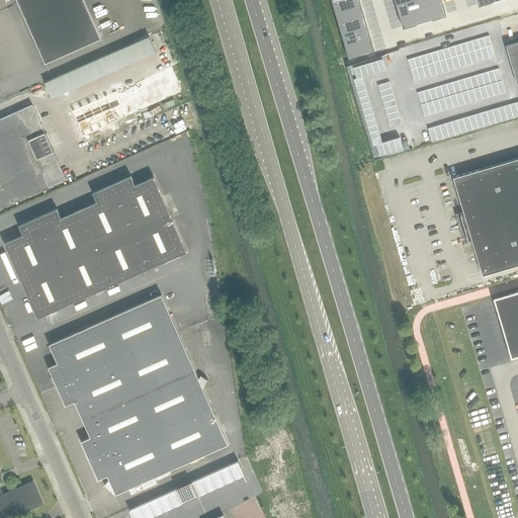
[(16,0),(45,64),(100,39),(83,0),(16,0)]
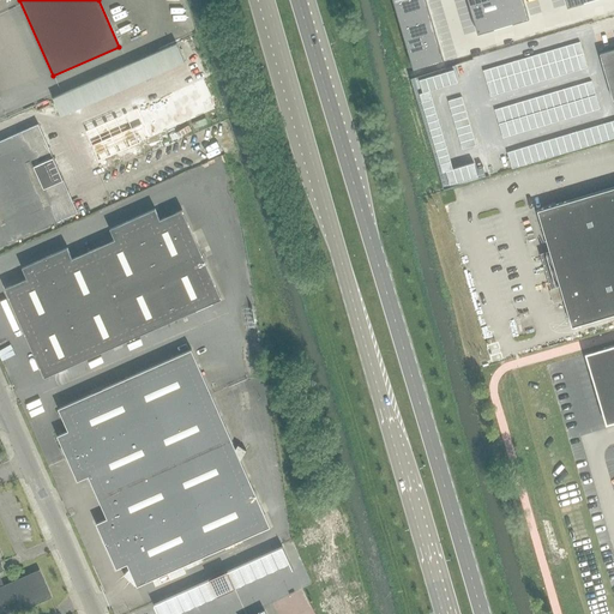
[(426,0),(396,0),(393,1),(397,13),(427,5),(426,0)]
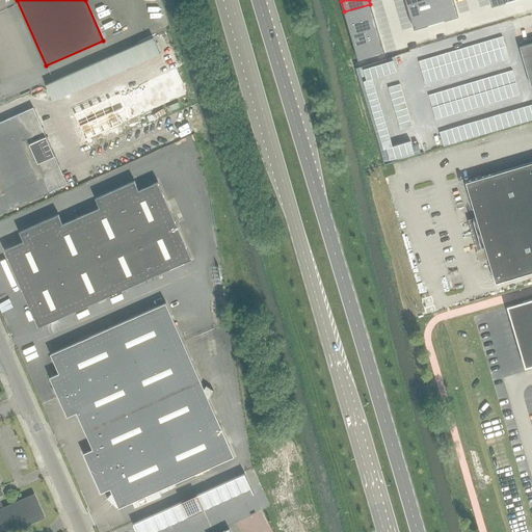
[(429,0),(425,0),(406,5),(410,17),(432,10),(429,0)]
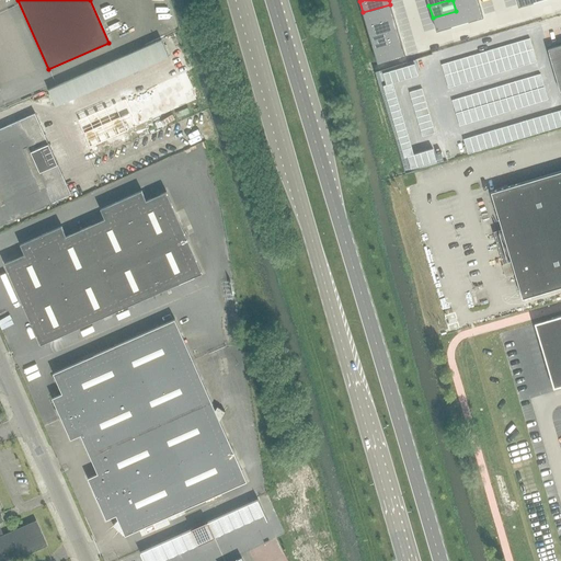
[(478,0),(453,0),(456,11),(479,3),(478,0)]
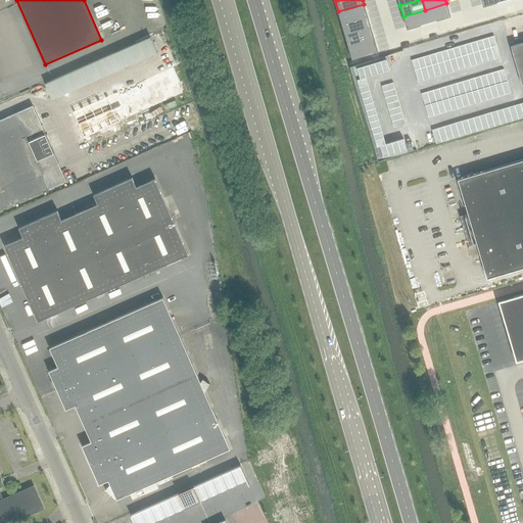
[(446,3),(425,10),(429,22),(450,16),(446,3)]
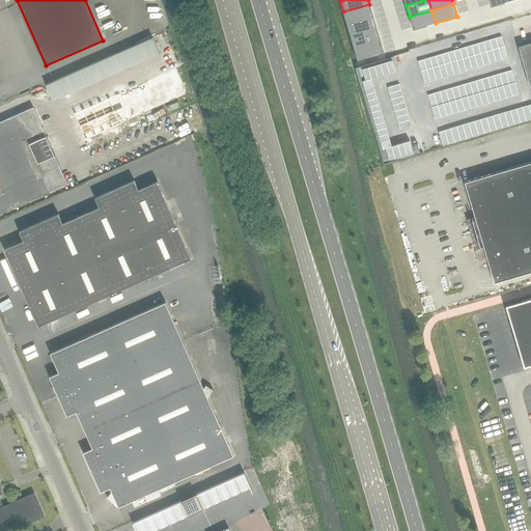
[(369,4),(343,11),(346,23),(372,16),(369,4)]
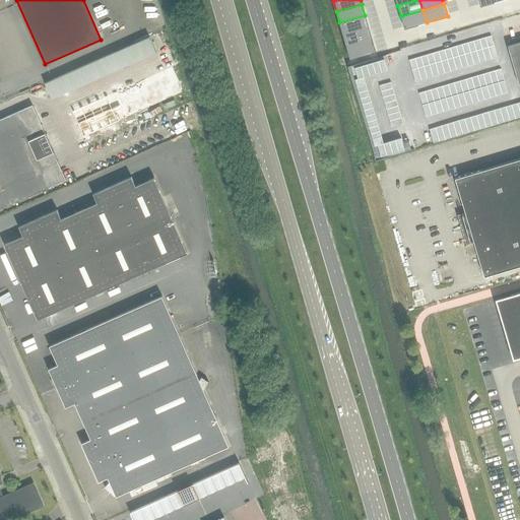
[(423,10),(401,16),(404,28),(405,28),(427,22),(423,10)]
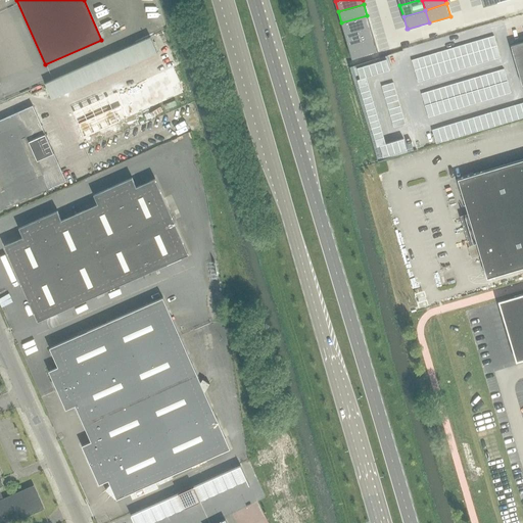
[(367,15),(341,22),(344,34),(370,26),(367,15)]
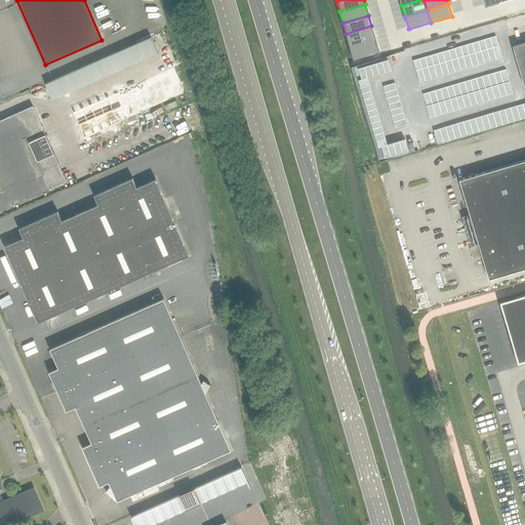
[(371,26),(346,34),(349,44),(375,37),(371,26)]
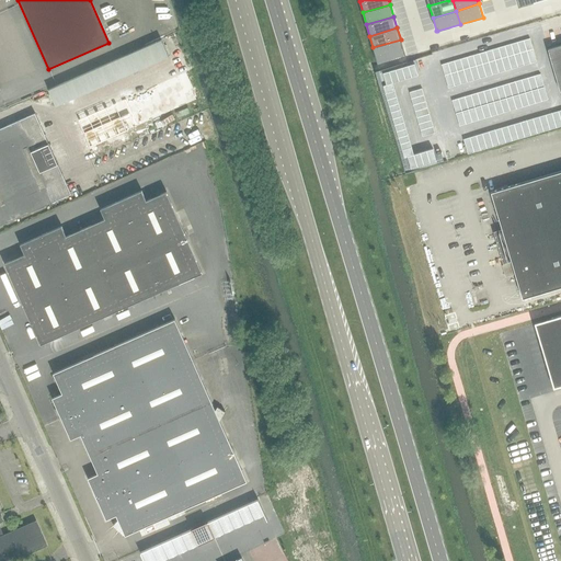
[(529,38),(524,41),(527,52),(534,50),(529,38)]
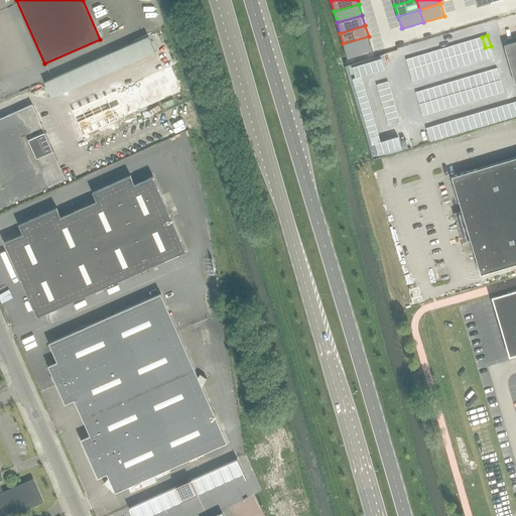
[(148,36),(139,41),(145,55),(155,51),(148,36)]
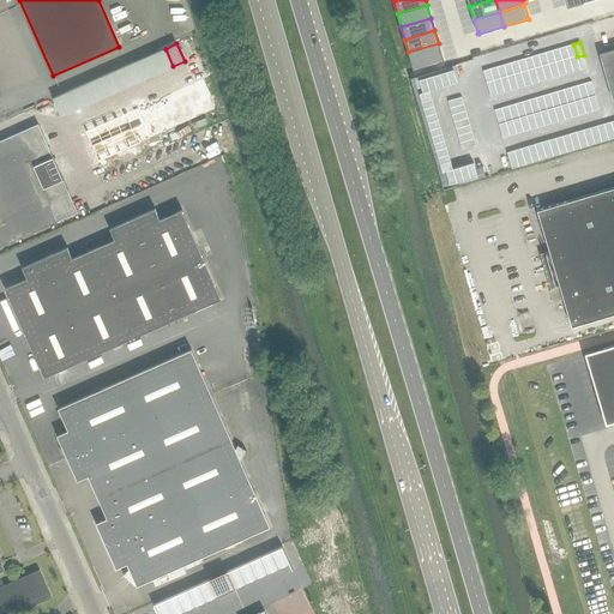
[(439,43),(408,52),(414,70),(444,61),(439,43)]
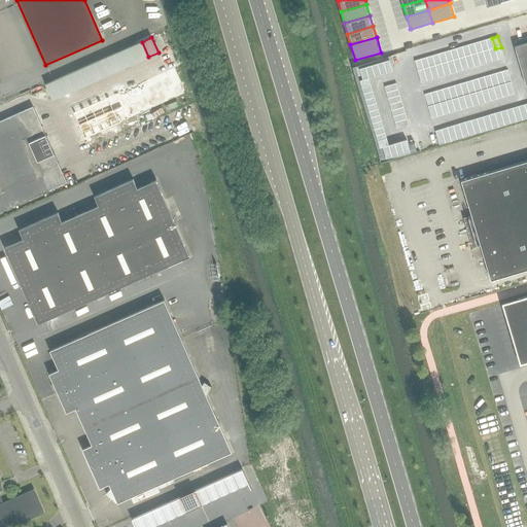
[(492,38),(486,39),(489,50),(495,48),(492,38)]
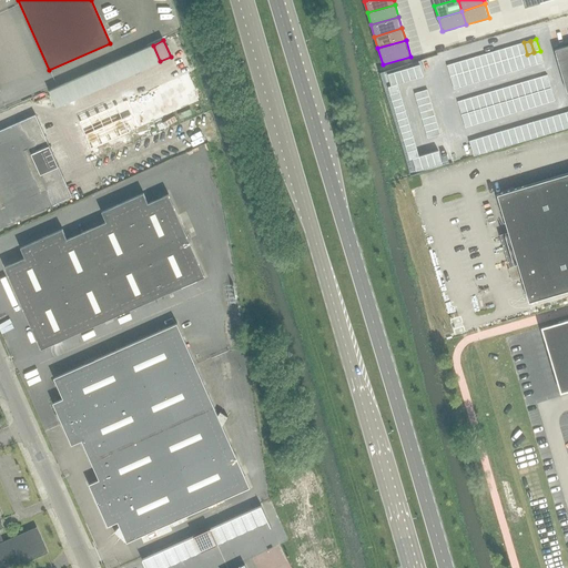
[(524,42),(517,44),(520,57),(527,54),(524,42)]
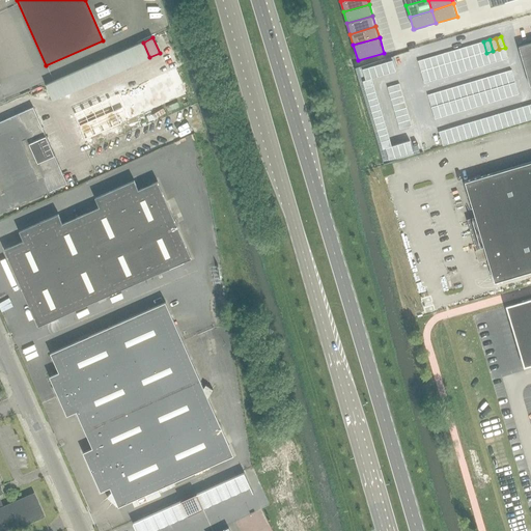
[(483,42),(477,44),(481,54),(486,53),(483,42)]
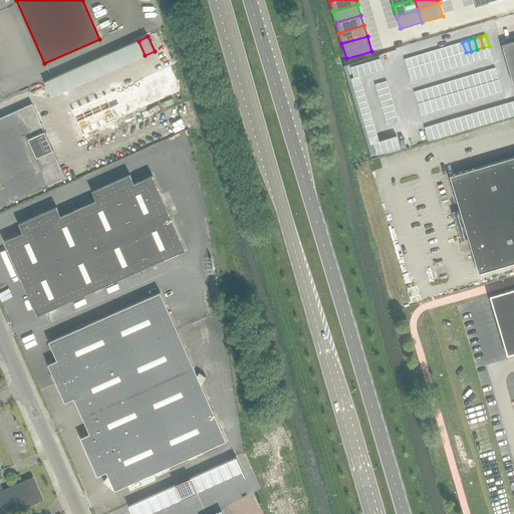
[(513,40),(502,45),(513,83),(513,40)]
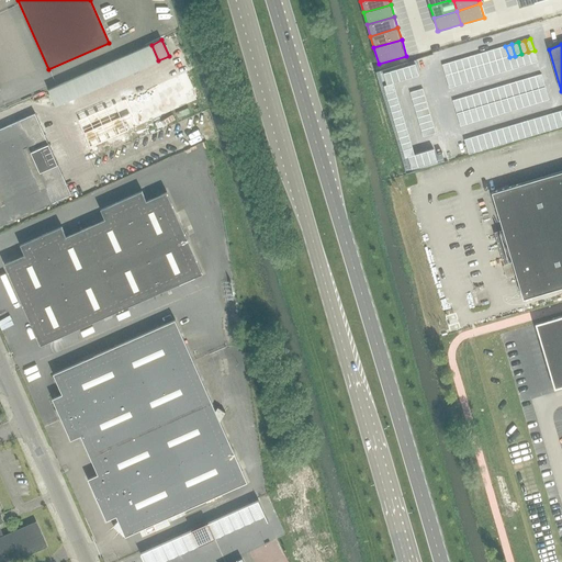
[(148,66),(158,60),(152,45),(141,49),(148,66)]
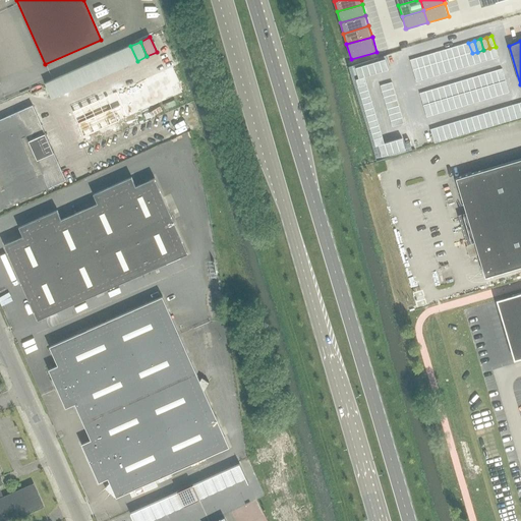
[(468,43),(463,45),(466,55),(472,53),(468,43)]
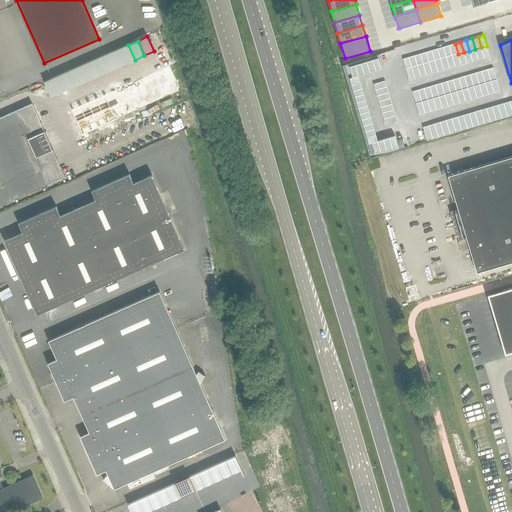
[(455,44),(449,45),(452,56),(458,54),(455,44)]
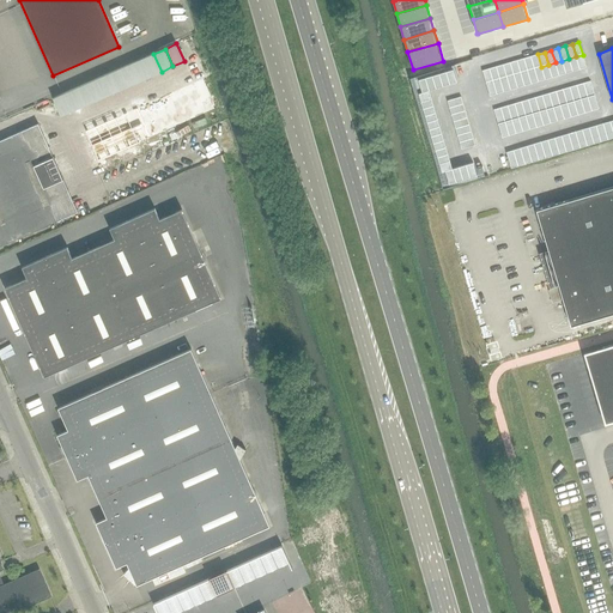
[(151,77),(162,72),(153,54),(143,59),(151,77)]
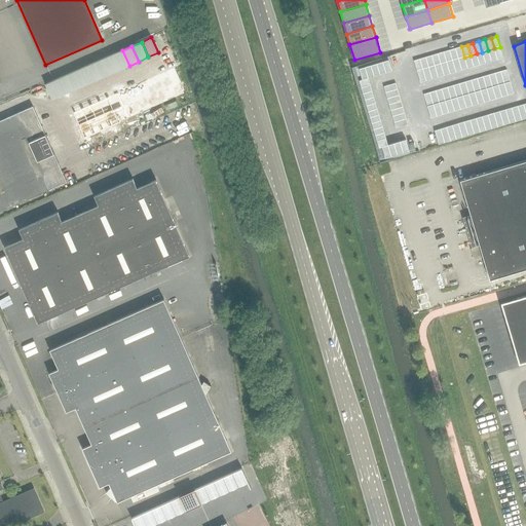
[(461,46),(455,48),(458,60),(464,58),(461,46)]
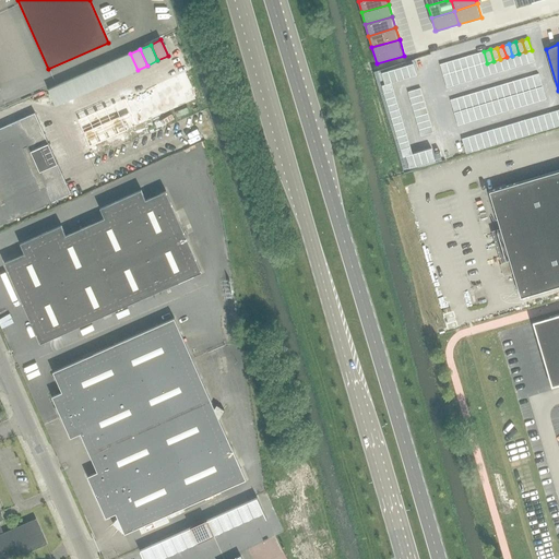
[(532,50),(525,51),(528,63),(535,61),(532,50)]
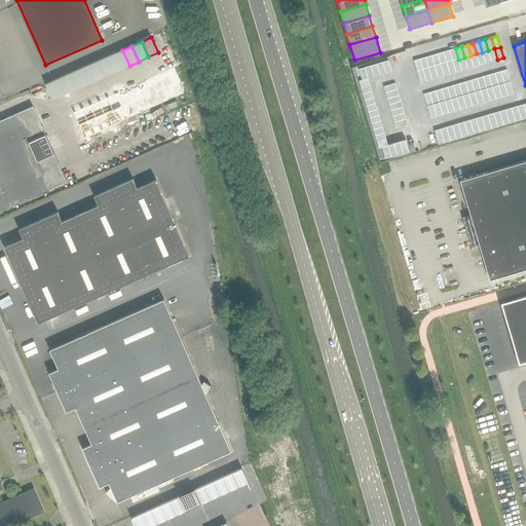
[(455,48),(449,50),(452,61),(458,60),(455,48)]
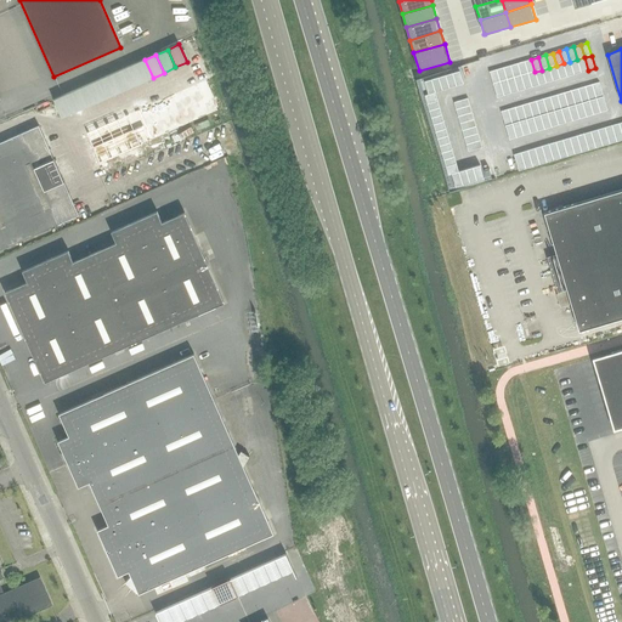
[(584,57),(577,60),(581,73),(588,71),(584,57)]
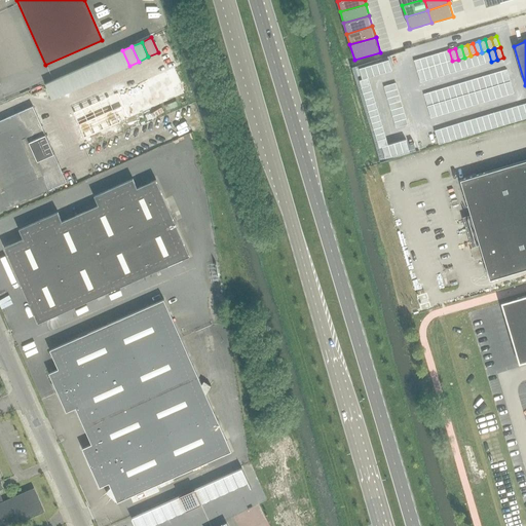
[(119,70),(129,66),(122,50),(113,54),(119,70)]
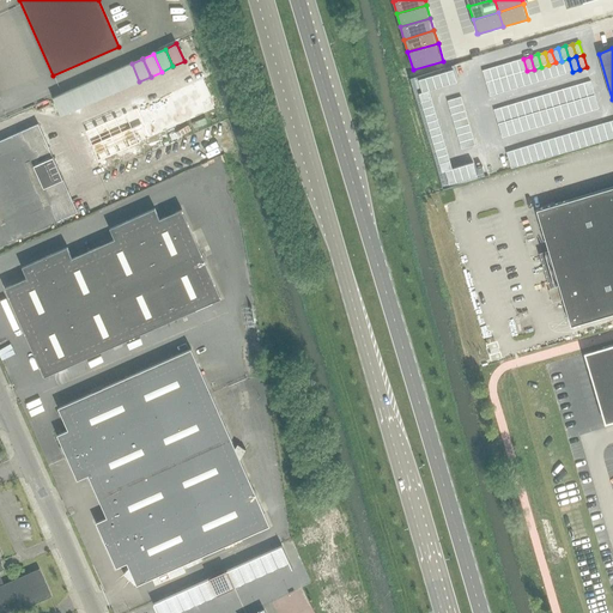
[(523,59),(517,60),(521,73),(527,71),(523,59)]
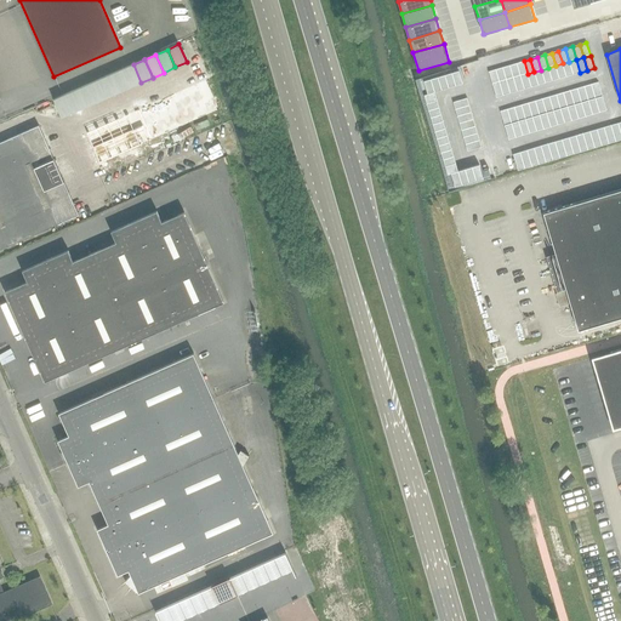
[(576,60),(569,62),(573,74),(580,73),(576,60)]
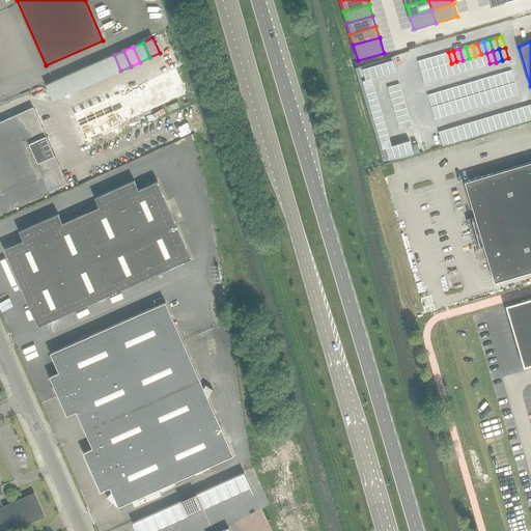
[(448,52),(442,54),(445,65),(451,63),(448,52)]
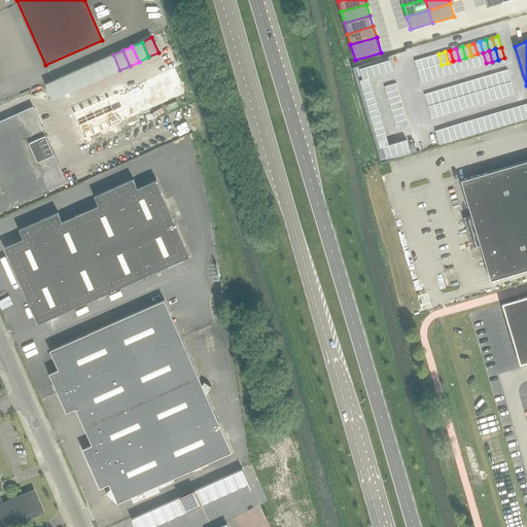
[(483,53),(478,54),(481,65),(486,63),(483,53)]
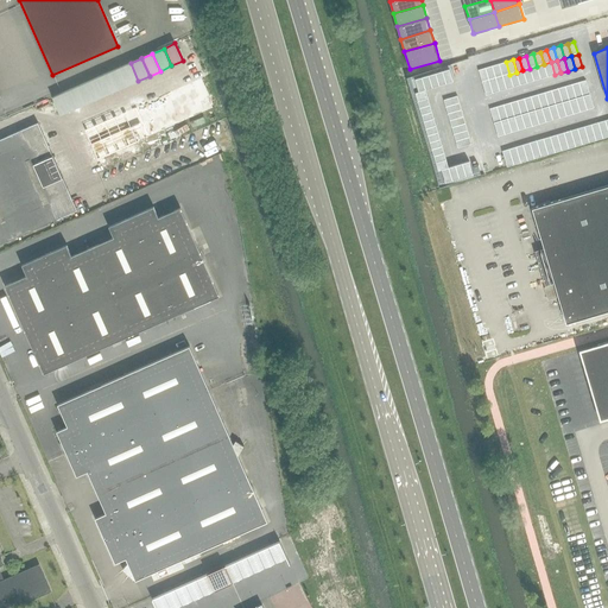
[(506,62),(499,64),(502,76),(510,75),(506,62)]
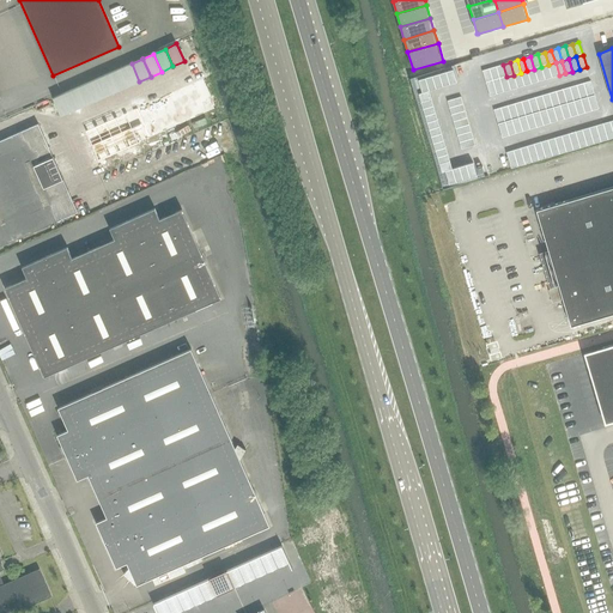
[(556,62),(548,65),(552,78),(559,76),(556,62)]
